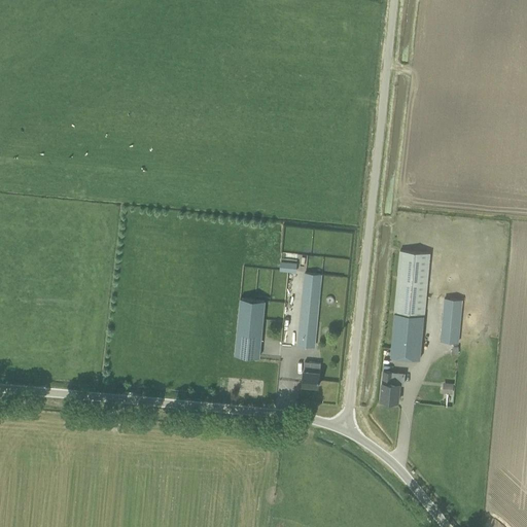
[(400,250),(394,313),(424,316),(430,252),(400,250)]
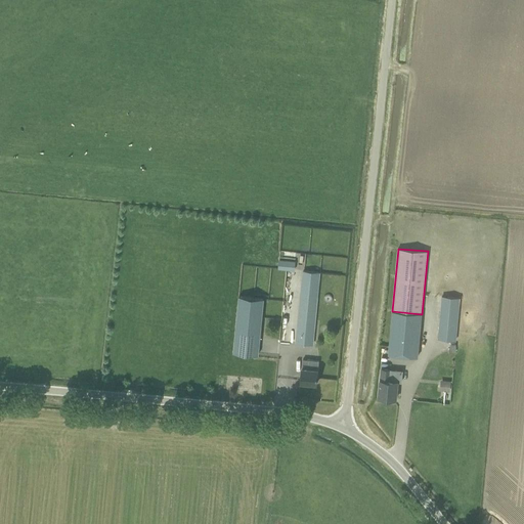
[(278,260),(277,269),(293,270),(294,262),(278,260)]
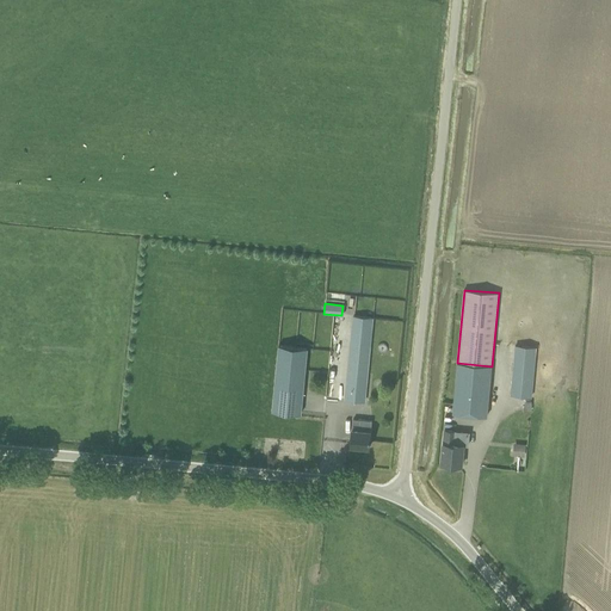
[(372,318),(362,316),(352,316),(344,399),(364,401),(372,318)]
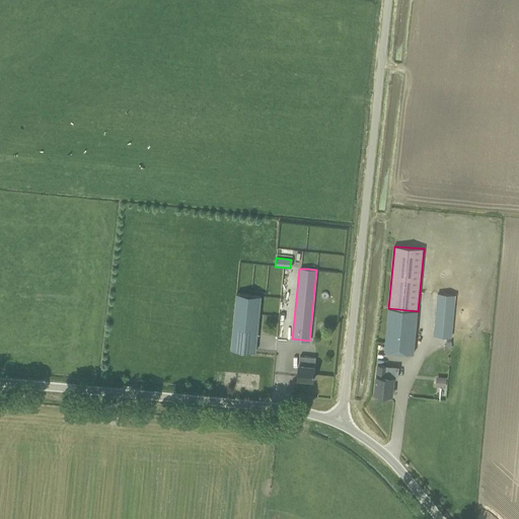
[(231,349),(243,350),(244,342),(255,344),(261,295),(236,293),(231,349)]
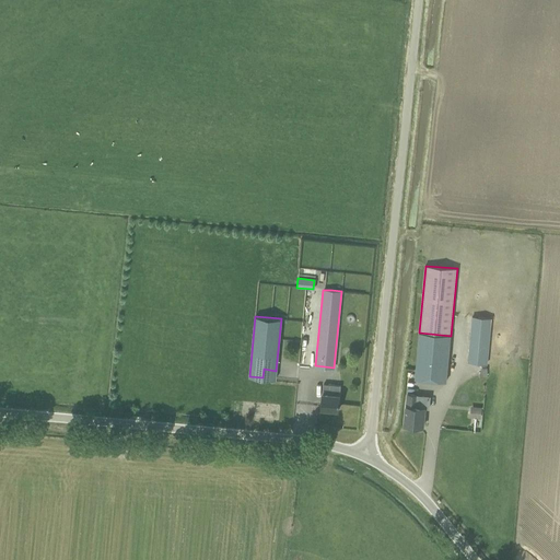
[(473,316),(468,362),(488,364),(491,333),(492,318),(473,316)]
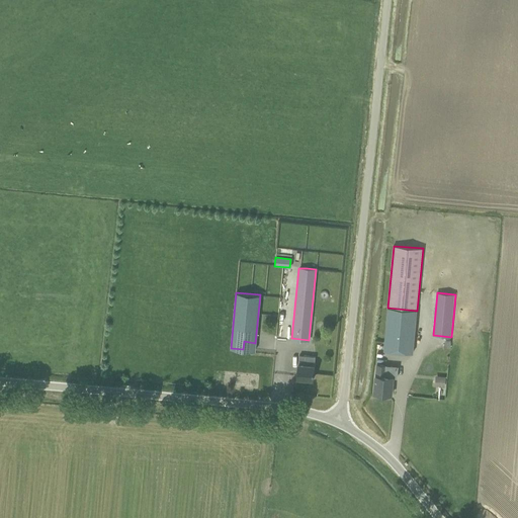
[(385,332),(383,350),(398,351),(400,333),(415,334),(417,311),(387,308),(385,332)]
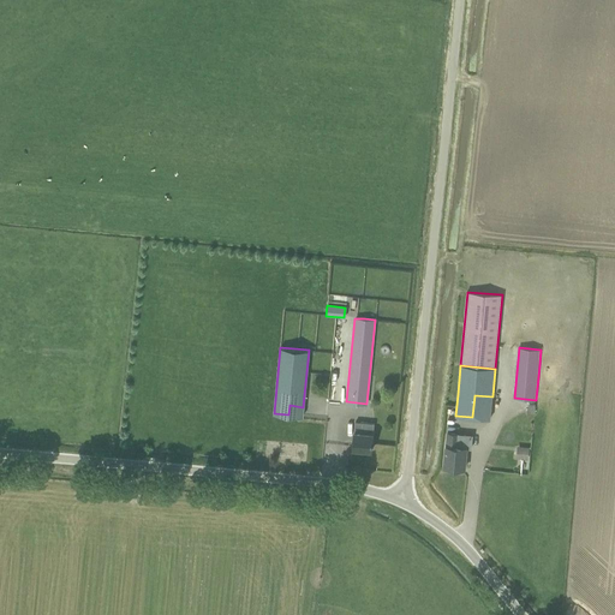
[(374,424),(362,423),(354,422),(352,448),(371,451),(374,424)]
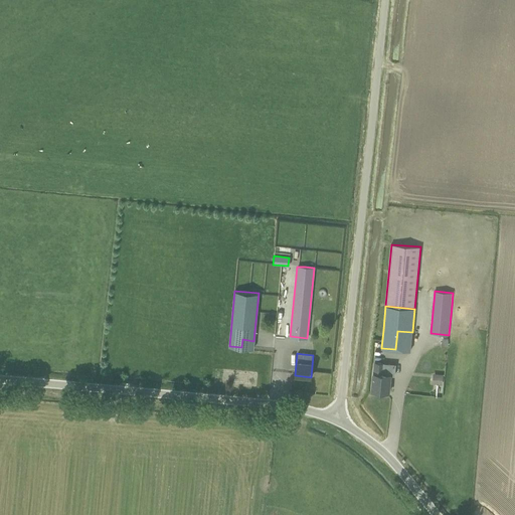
[(374,363),(372,390),(389,392),(390,382),(390,375),(381,374),(383,364),(374,363)]
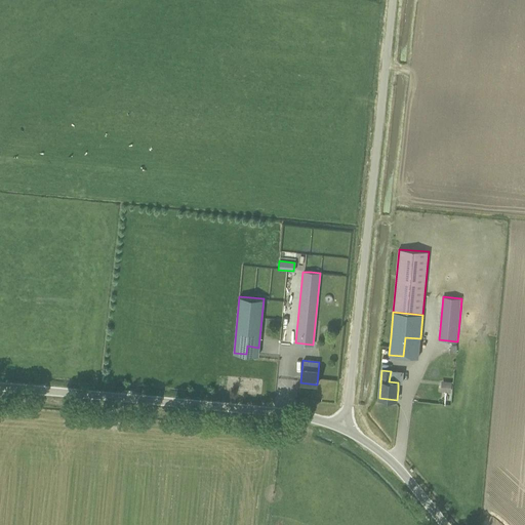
[(452,391),(452,380),(442,380),(442,390),(452,391)]
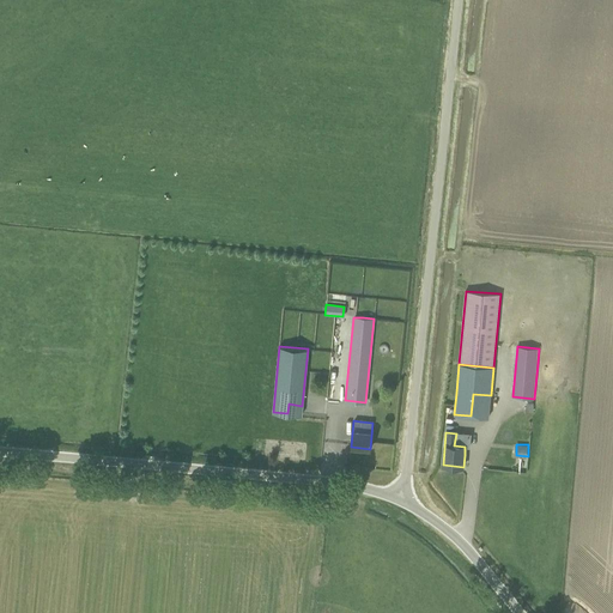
All buildings are outlined.
